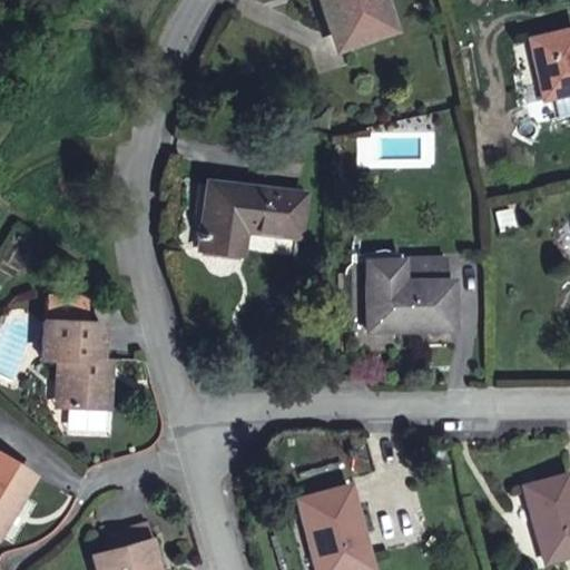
[(376,0),(311,0),(321,30),(332,26),(340,48),(389,31),(376,0)]
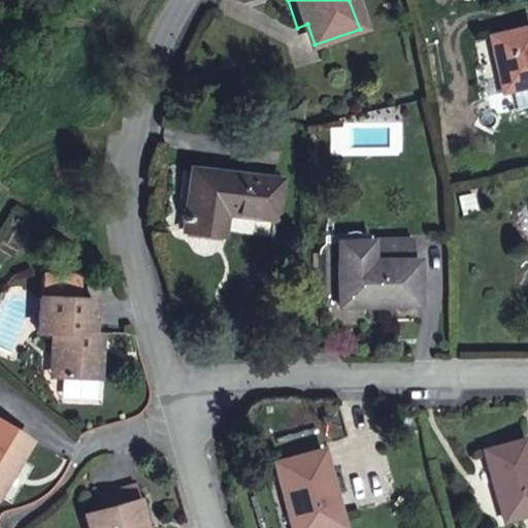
[(527,85),(527,29),(527,25),(485,35),(498,92),(527,85)]
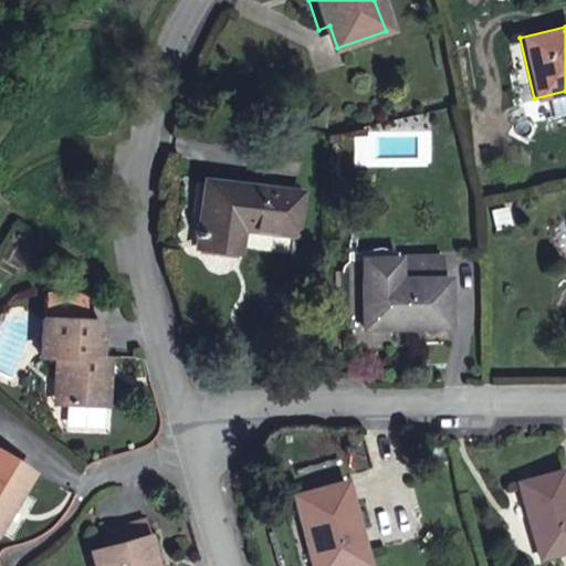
[(290,254),(297,196),(202,182),(195,233),(190,232),(189,239),(194,240),(192,250),(236,255),(236,249),(290,254)]
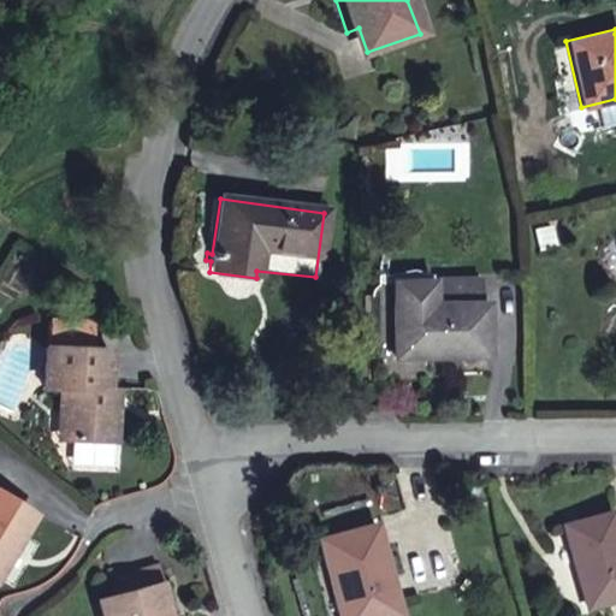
[(481,303),(390,307),(392,360),(484,356),(481,303)]
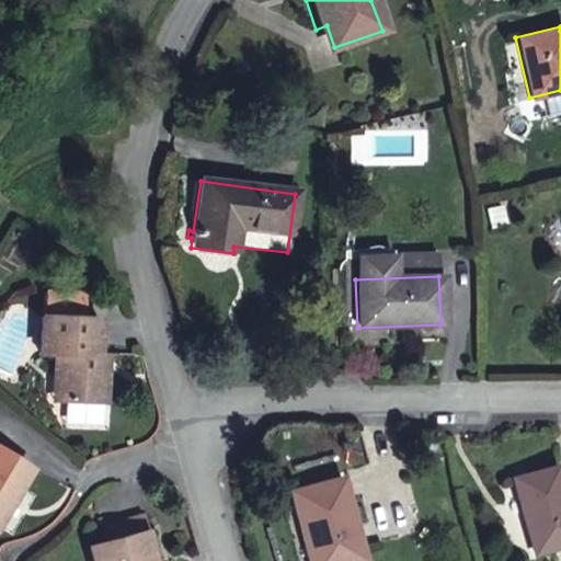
[(47,299),(47,323),(81,323),(81,300),(47,299)]
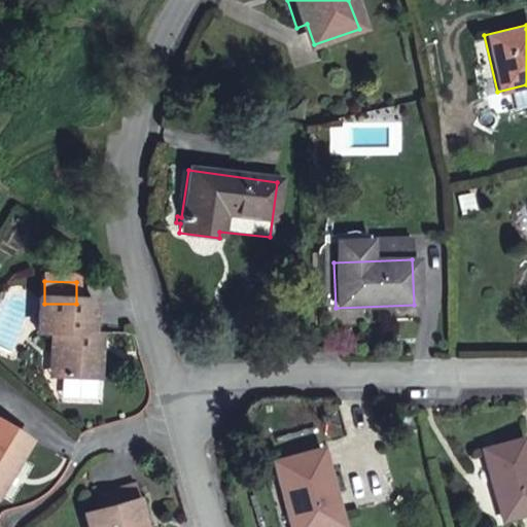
[(44,304),(43,304),(41,339),(51,339),(50,353),(63,353),(62,377),(96,377),(97,341),(89,341),(90,304),(76,304),(44,304)]
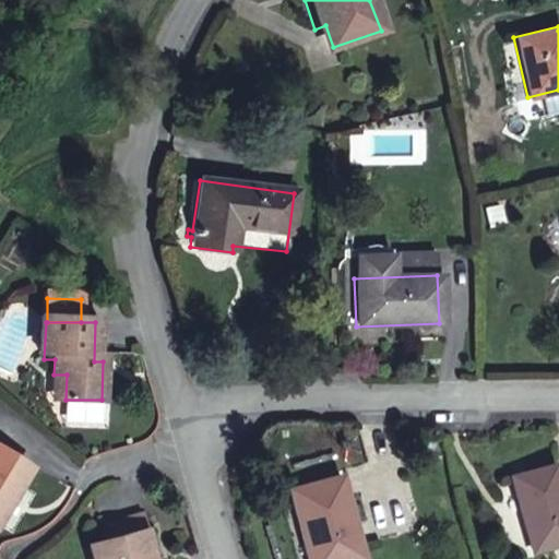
[(67,375),(54,375),(52,399),(66,400),(67,375)]
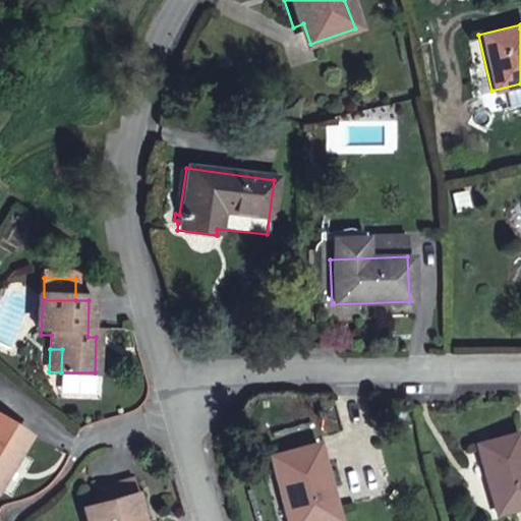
[(0,478),(31,432),(0,412),(0,478)]
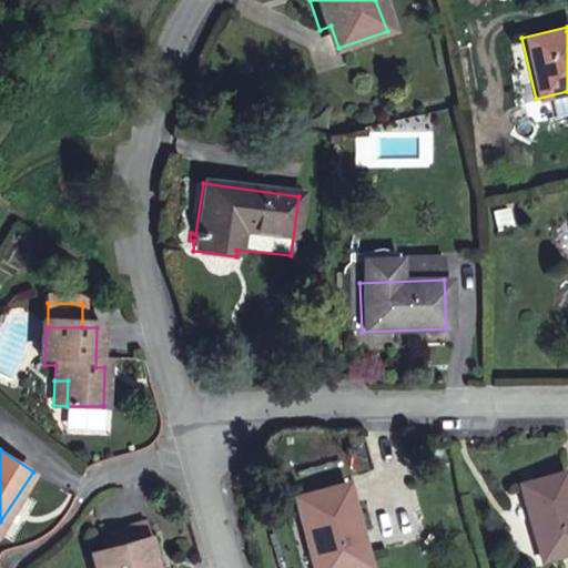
[(567,499),(559,468),(515,482),(536,557),(567,548),(567,499)]
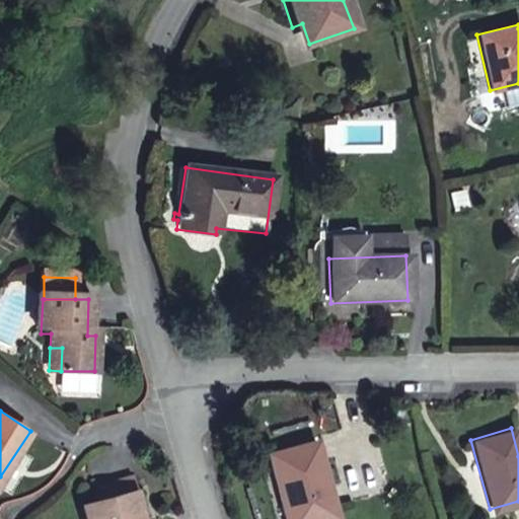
[(324,518),(337,516),(316,441),(269,454),(279,493),(286,491),(293,518),(324,518)]
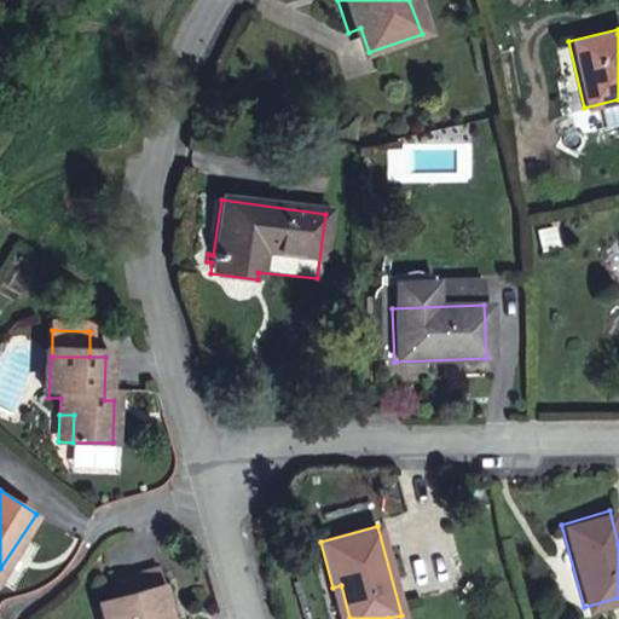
[(117,601),(91,609),(93,618),(160,618),(146,573),(113,583),(117,601)]
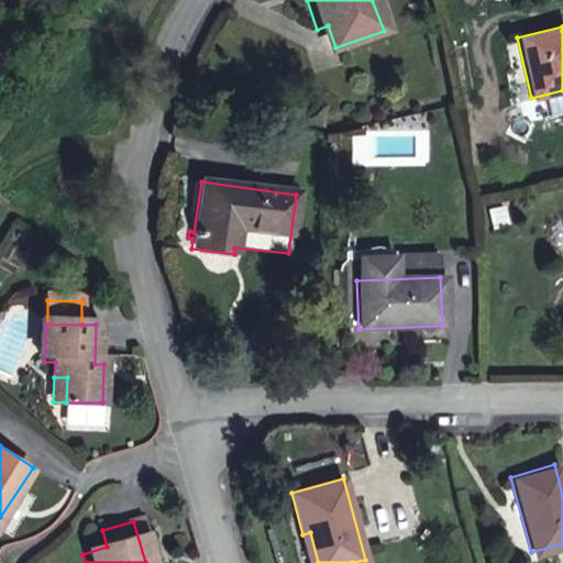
[(318,562),(310,532),(302,534),(311,562),(318,562)]
